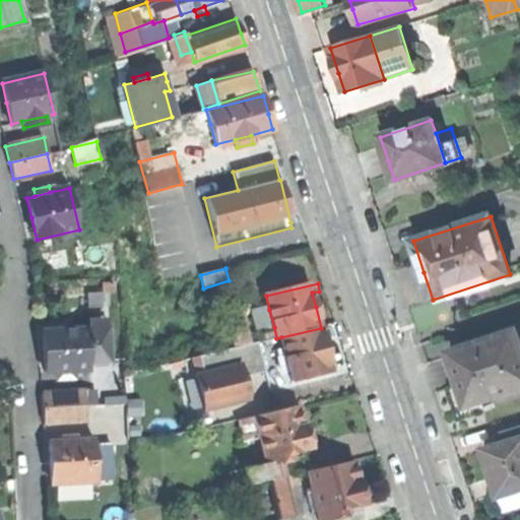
[(224,307),(235,347),(249,343),(240,304),(224,307)]
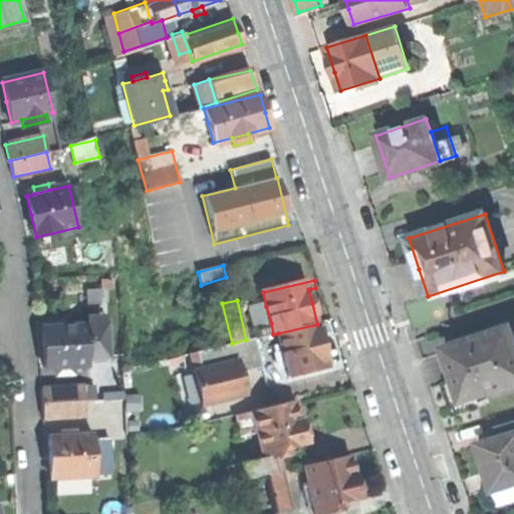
[(254,327),(271,323),(266,306),(249,310),(254,327)]
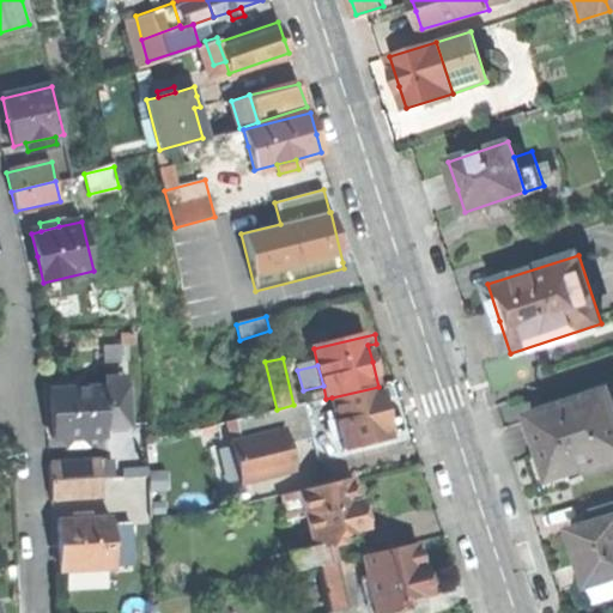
[(53,414),(53,438),(68,438),(86,438),(107,437),(107,426),(127,426),(126,387),(52,389),(53,414)]
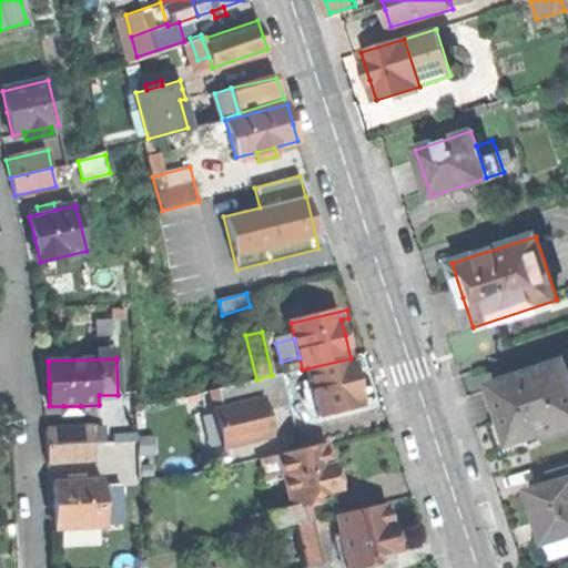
[(315,401),(320,416),(362,406),(351,358),(307,368),(313,392),(305,394),(307,402),(315,401)]
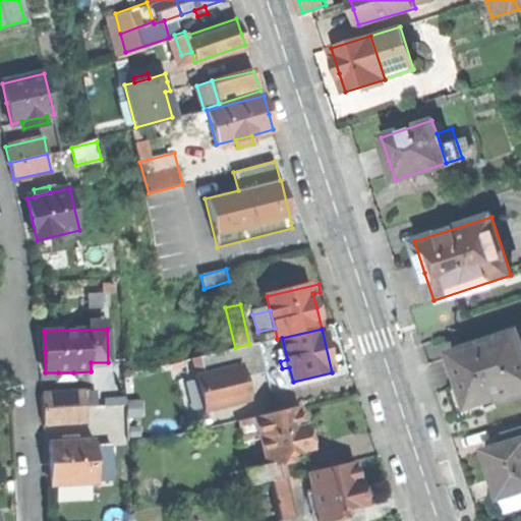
[(460,383),(468,406),(520,389),(520,346),(517,334),(452,355),(460,383)]
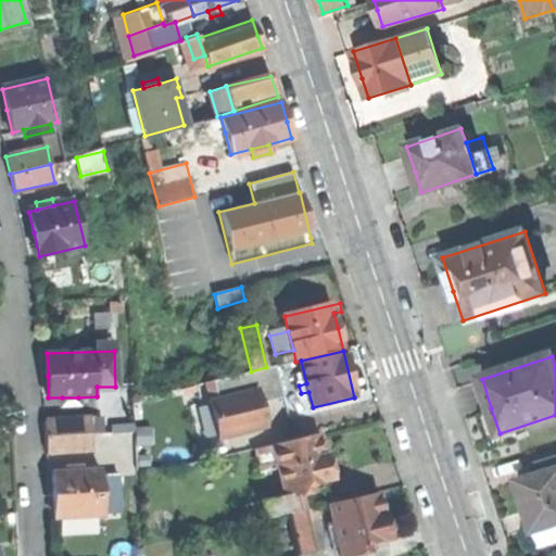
[(216,399),(207,401),(217,439),(265,427),(262,414),(268,412),(265,402),(283,397),(275,366),(212,381),(216,399)]
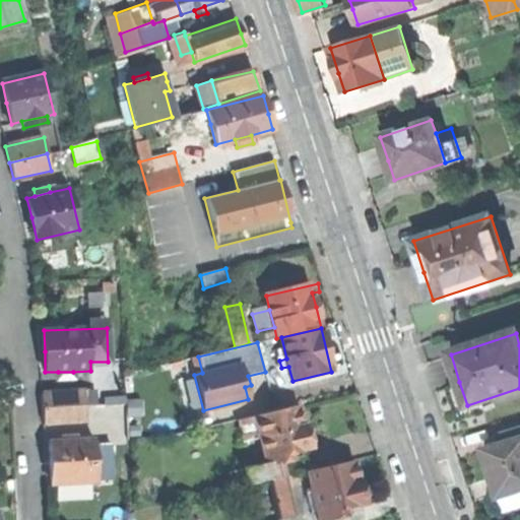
[(74,380),(73,372),(58,372),(58,381),(74,380)]
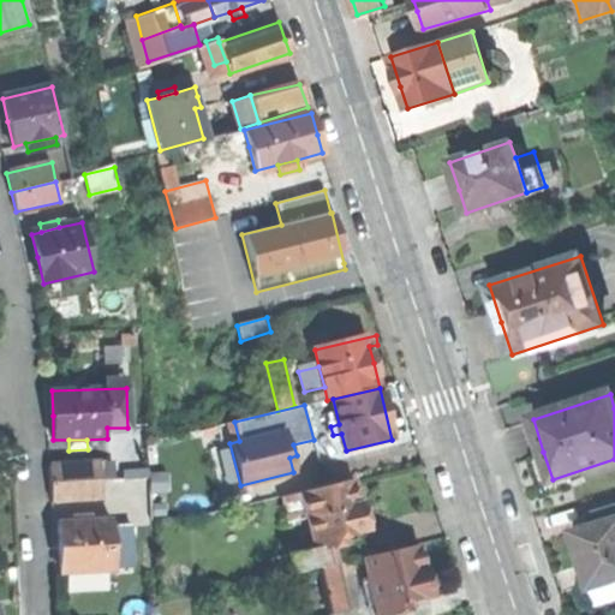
[(225,485),(237,482),(227,443),(214,447),(225,485)]
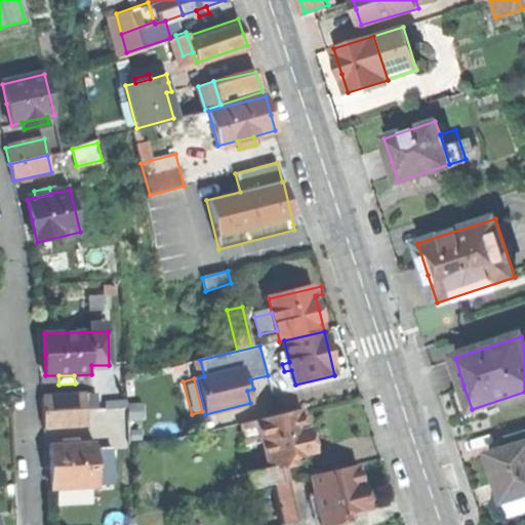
[(43,396),(44,412),(105,410),(104,394),(43,396)]
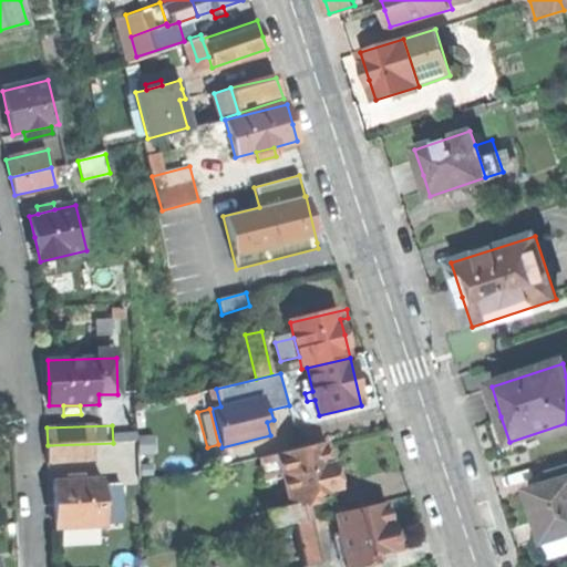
[(48,445),(48,463),(113,460),(113,443),(48,445)]
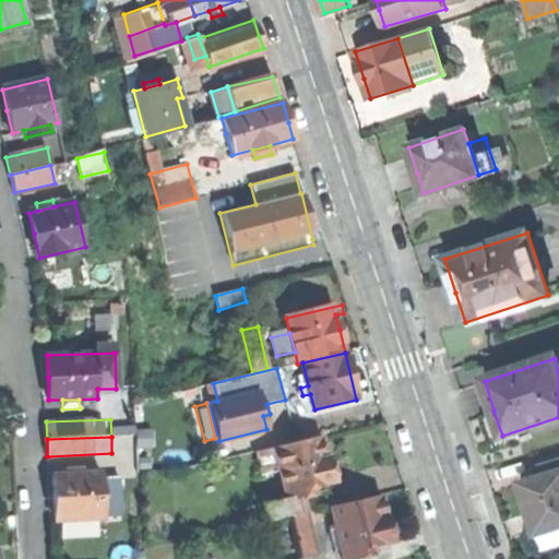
[(281,471),(288,500),(300,497),(323,491),(322,486),(331,484),(330,478),(335,473),(333,463),(326,459),(324,450),(321,437),(275,448),(281,471)]
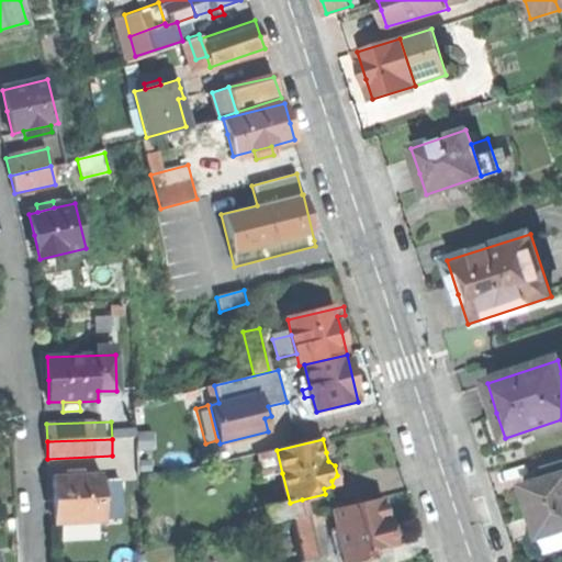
[(277,474),(282,473),(277,450),(263,452),(267,467),(274,465),(277,474)]
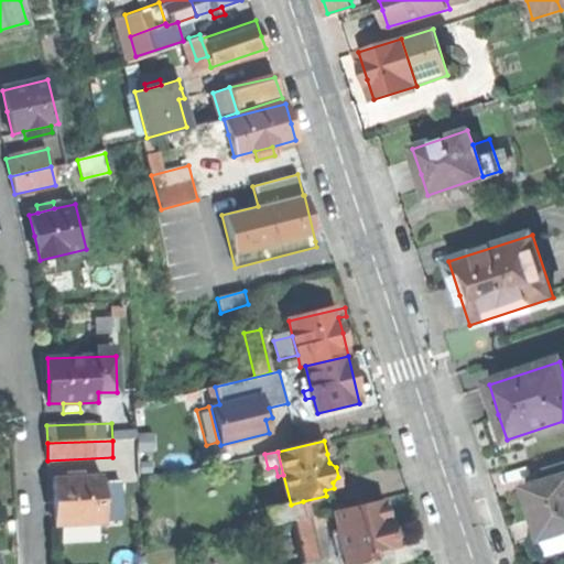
[(535,518),(546,554),(563,548),(563,534),(563,531),(563,463),(534,473),(539,487),(527,490),(535,518)]
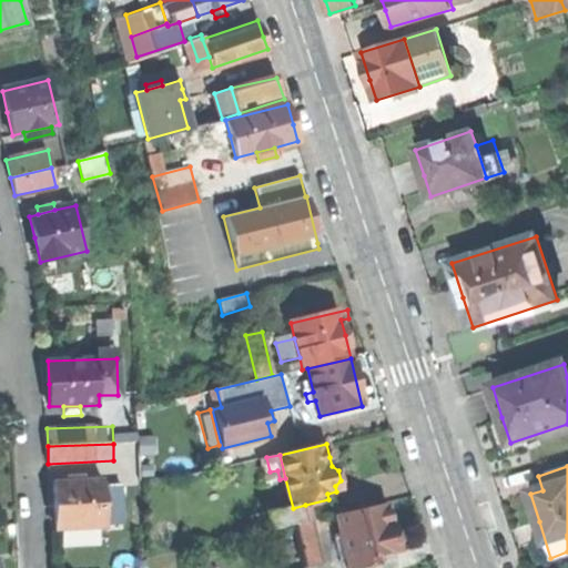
[(57,528),(104,526),(103,521),(102,487),(102,482),(54,484),(56,505),(57,528)]
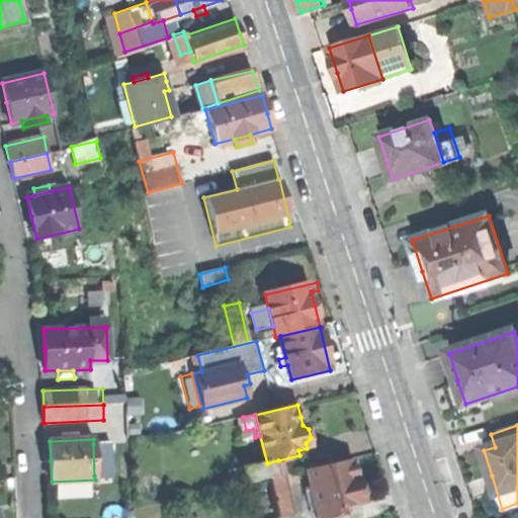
[(110,443),(93,444),(94,476),(111,475),(110,443)]
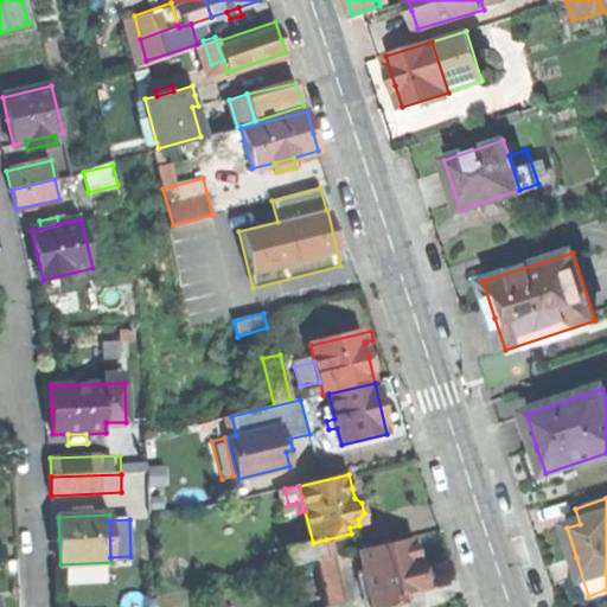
[(371,605),(371,606),(374,606),(414,598),(411,588),(423,586),(417,564),(411,538),(358,550),(365,580),(371,605)]
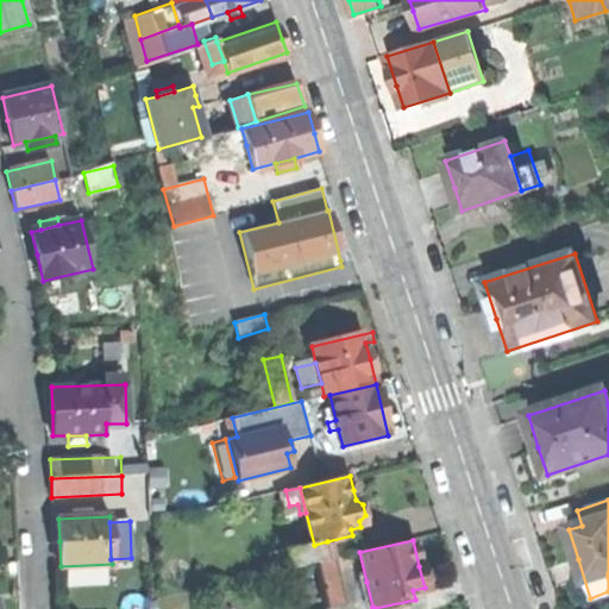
[(289,569),(314,563),(331,559),(327,541),(314,545),(286,551),(289,569)]
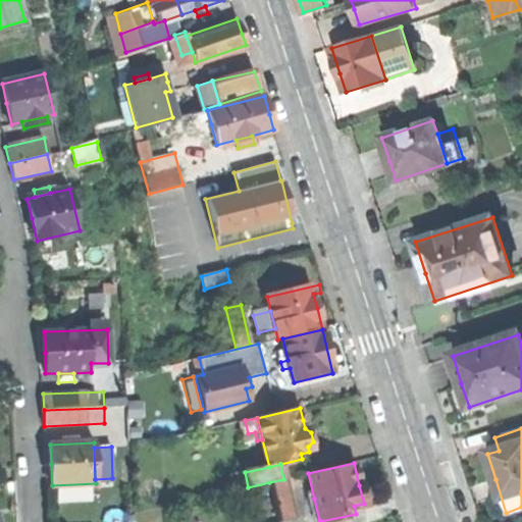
[(296,476),(283,479),(285,490),(299,487),(296,476)]
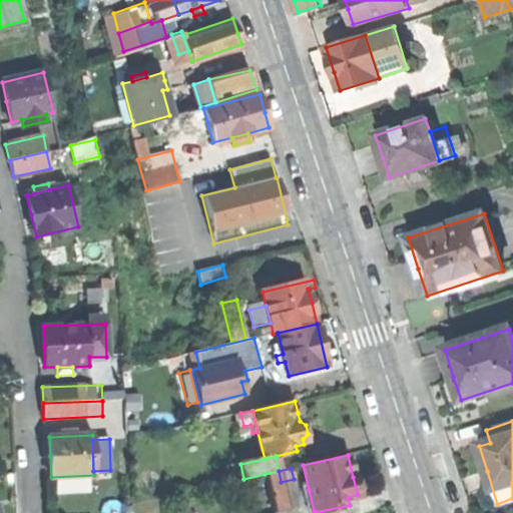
[(265,474),(274,512),(288,510),(281,482),(279,471),(265,474)]
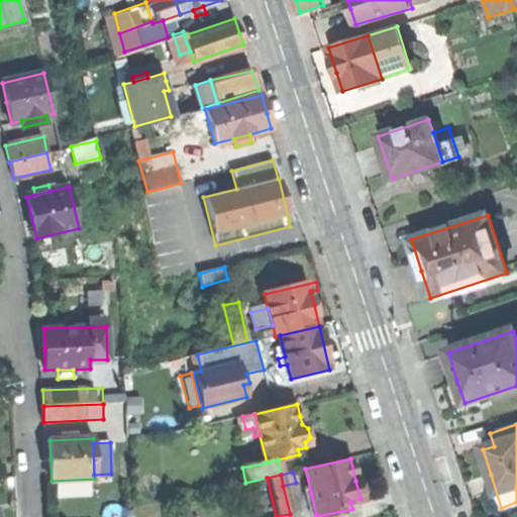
[(58,482),(58,494),(92,492),(92,481),(58,482)]
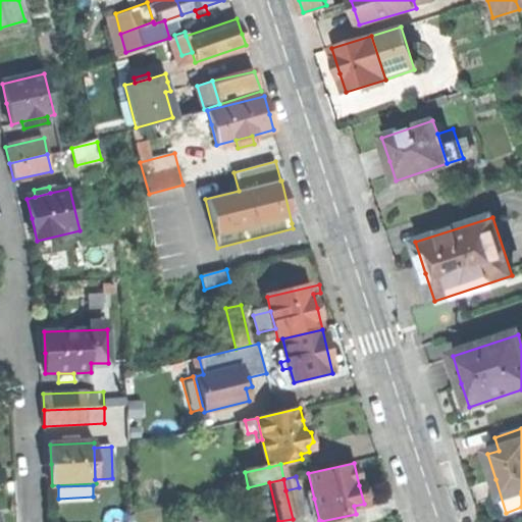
[(314,521),(319,520),(314,499),(307,500),(310,513),(312,513),(314,521)]
